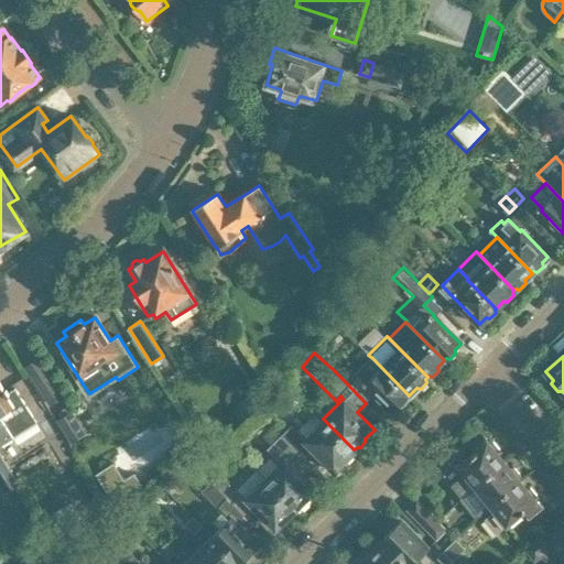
[(408,397),(409,396),(372,358),(354,373),(351,371),(333,369),(366,403),(375,393),(393,411),(399,405),(402,407),(409,400),(408,397)]
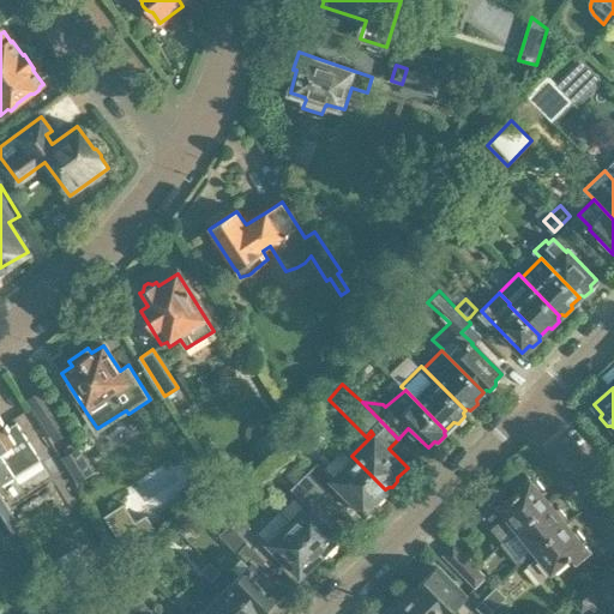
[(42,391),(41,391),(28,399),(53,439),(67,429),(42,391)]
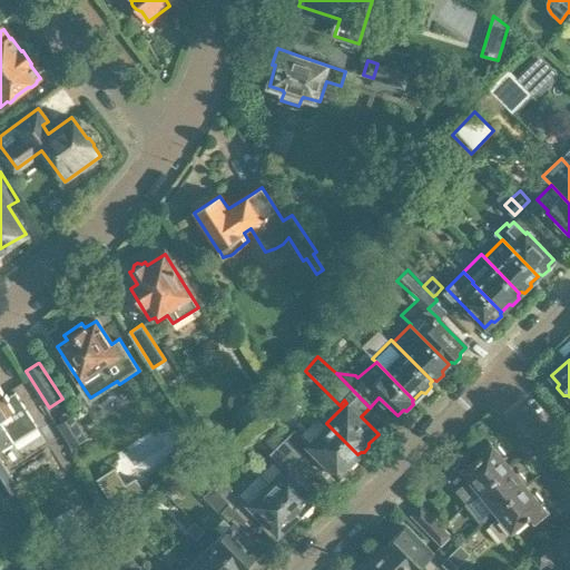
[(8,399),(0,386),(0,451),(37,428),(16,393),(8,399)]
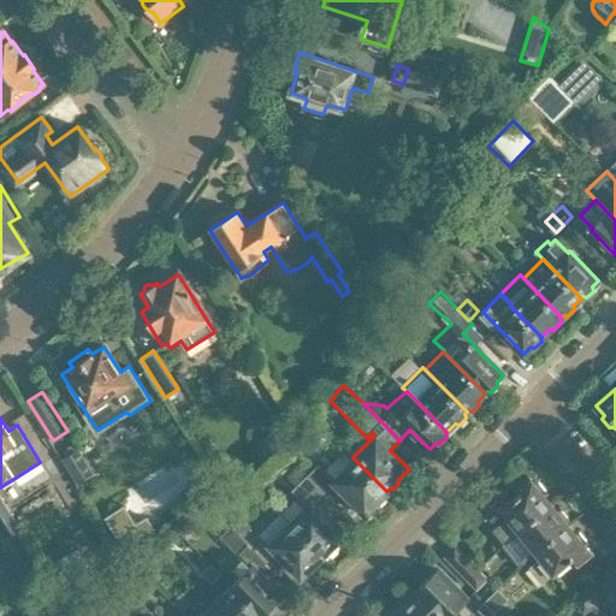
[(61,460),(77,484),(94,473),(78,449),(61,460)]
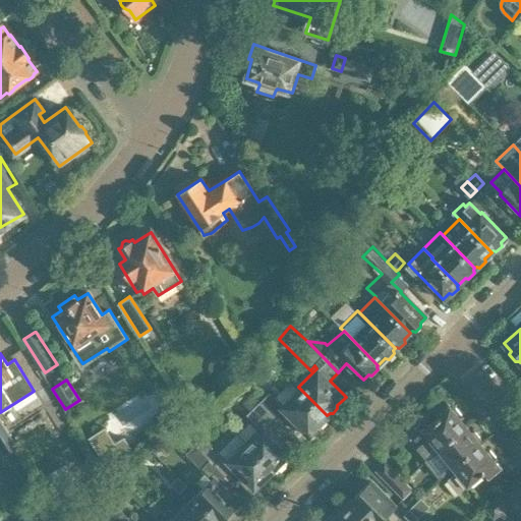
[(327,415),(298,387),(280,405),(308,433),(317,425),(320,425),(325,420),(325,417),(327,415)]
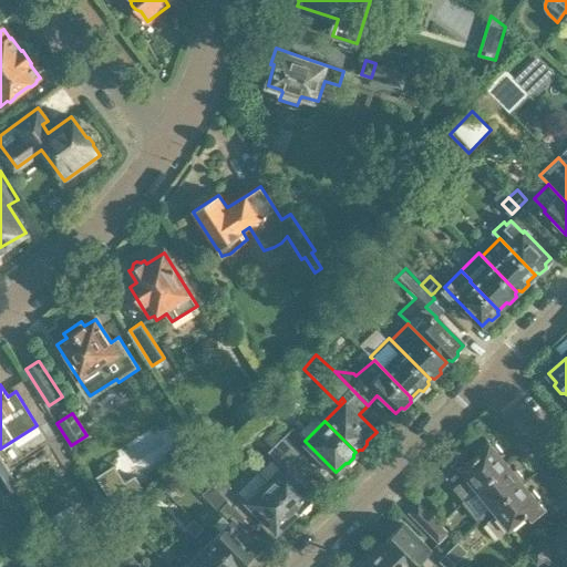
[(285,440),(291,447),(291,446),(301,435),(295,430),(285,440)]
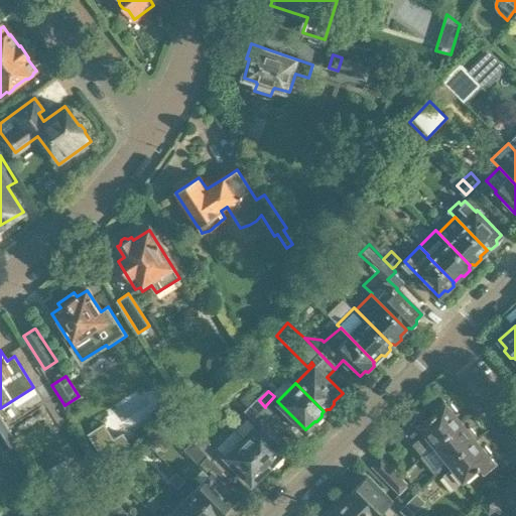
[(424,434),(412,444),(421,456),(432,444),(461,421),(456,414),(456,410),(450,404),(446,404),(442,398),(429,408),(433,412),(417,425),(424,434)]
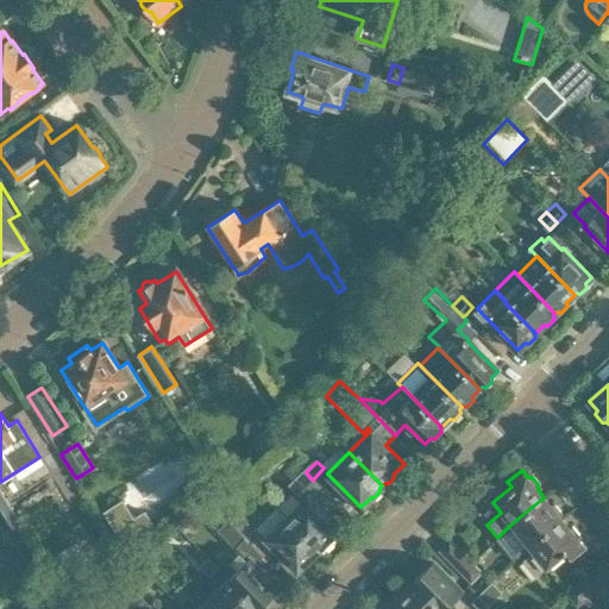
[(305,501),(288,518),(319,548),(322,546),(325,546),(331,540),(331,537),(340,527),(321,508),(332,498),(313,479),(313,481),(306,472),(305,471),(290,485),(305,501)]
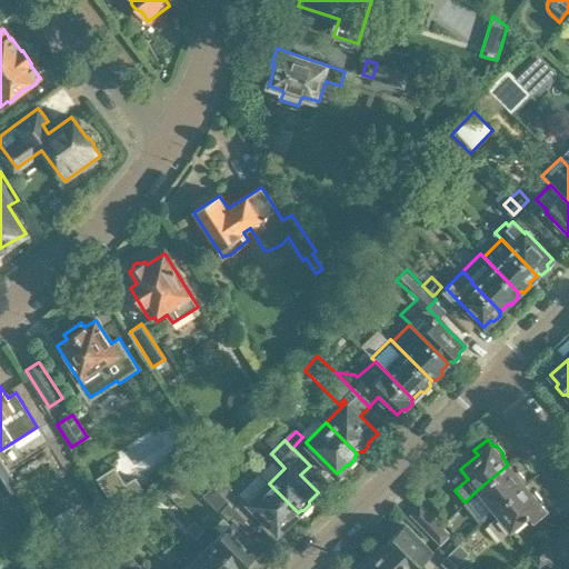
[(19,488),(0,457),(0,490),(5,498),(19,488)]
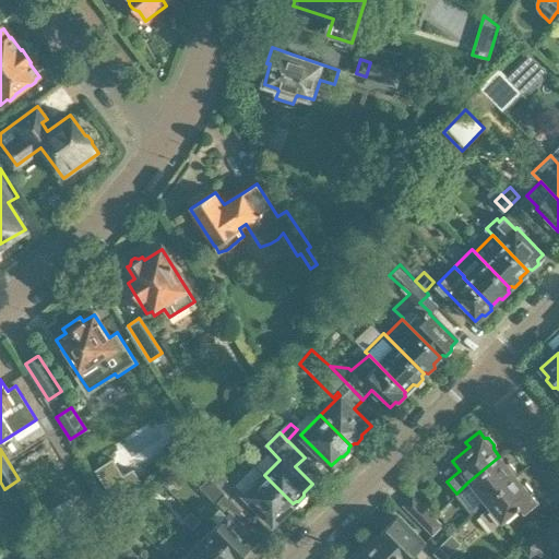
[(183,453),(179,458),(188,466),(192,463),(183,453)]
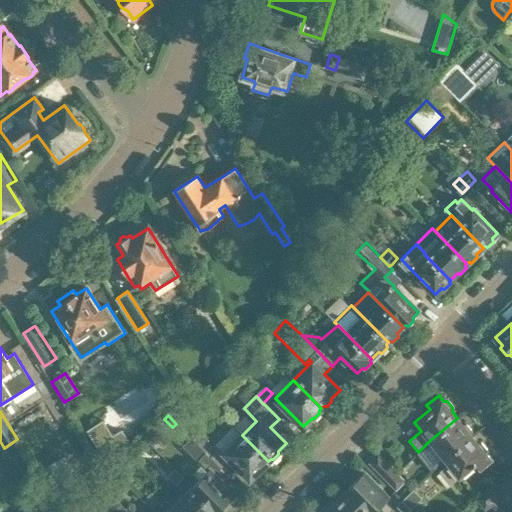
[(418,452),(417,453),(432,471),(444,459),(472,436),(471,435),(472,431),(467,425),(463,425),(457,418),(429,441),(418,452)]
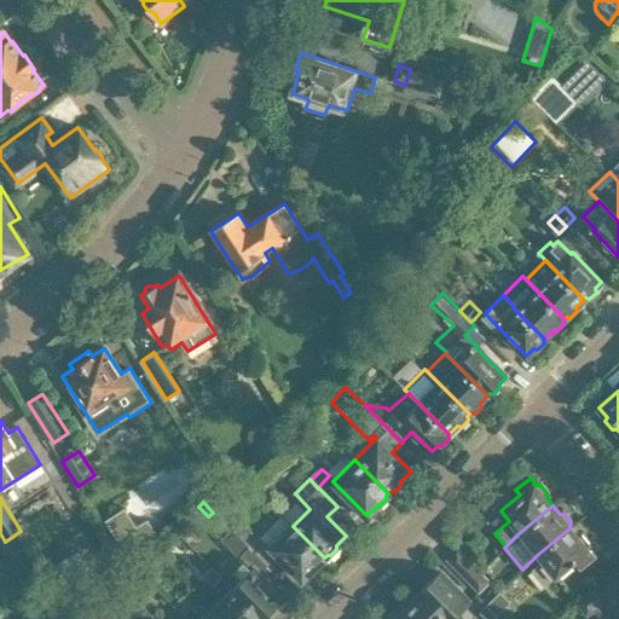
[(126,509),(105,521),(128,559),(149,545),(146,542),(158,534),(149,520),(138,527),(126,509)]
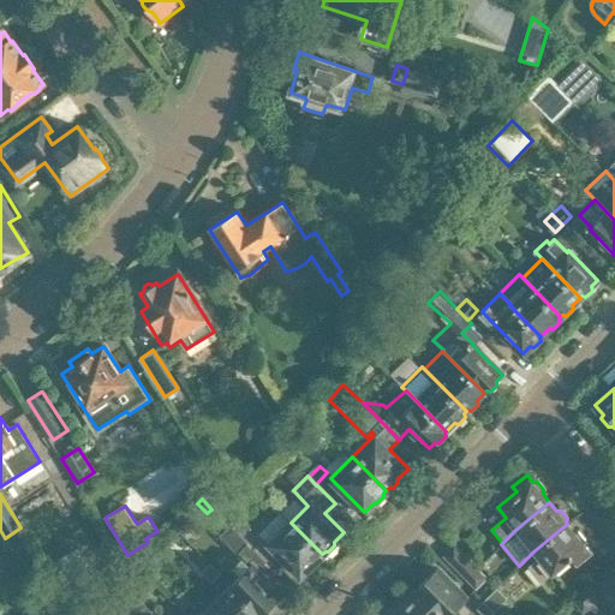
[(291,523),(288,520),(280,512),(260,532),(246,518),(243,521),(237,517),(230,524),(230,525),(266,562),(276,551),(300,577),(310,567),(314,568),(320,561),(320,556),(322,554),(291,523)]
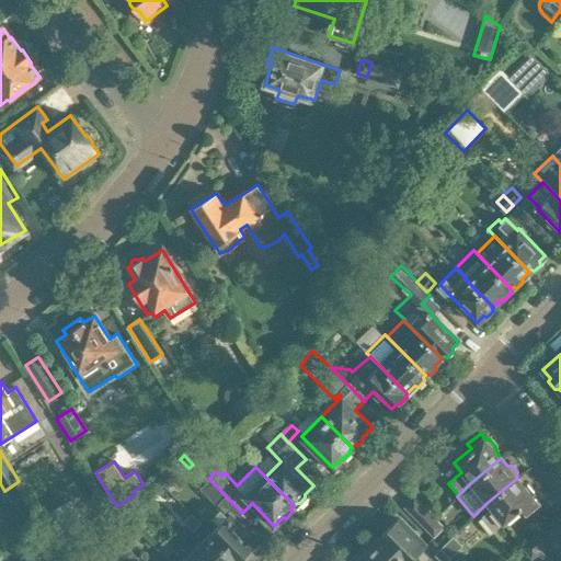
[(524,485),(517,478),(487,503),(491,508),(482,516),(494,530),(503,524),(504,524),(523,510),(526,513),(538,503),(533,496),(534,492),(528,485),(524,485)]
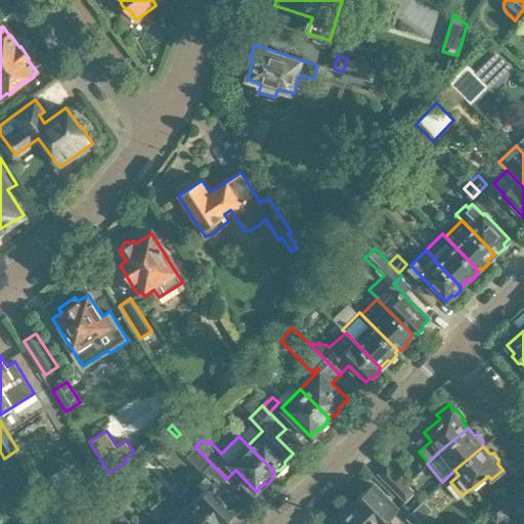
[(217,488),(226,479),(195,447),(187,455),(207,475),(199,482),(205,488),(195,498),(221,523),(222,523),(223,523),(227,523),(231,519),(232,515),(237,509),(217,488)]
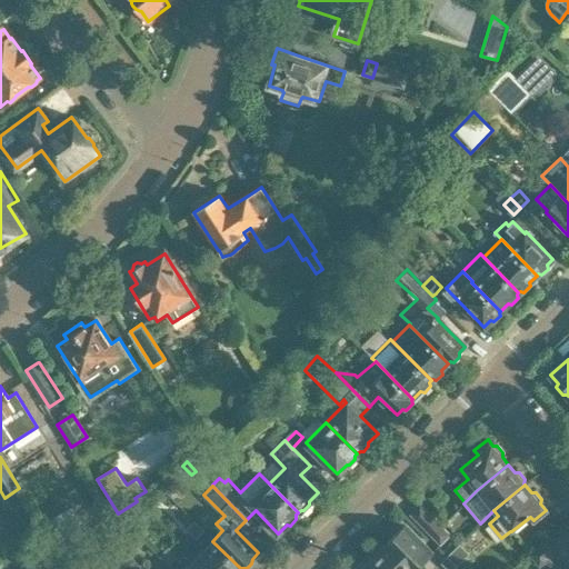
[(419,503),(410,512),(409,513),(432,538),(442,528),(419,503)]
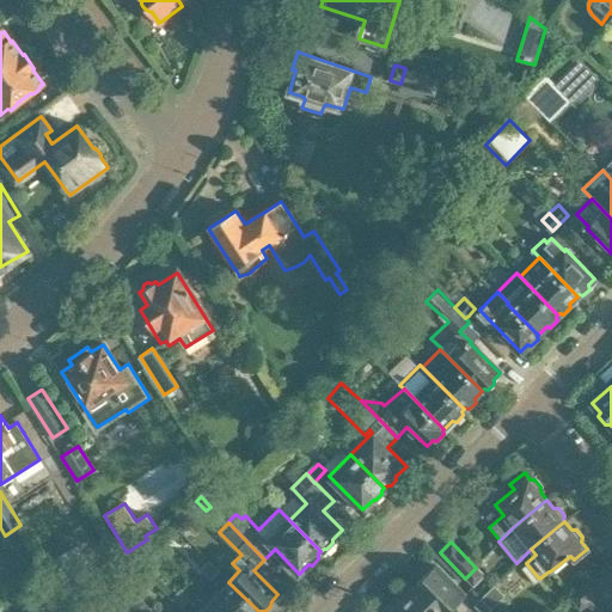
[(79,544),(53,558),(72,592),(98,577),(79,544)]
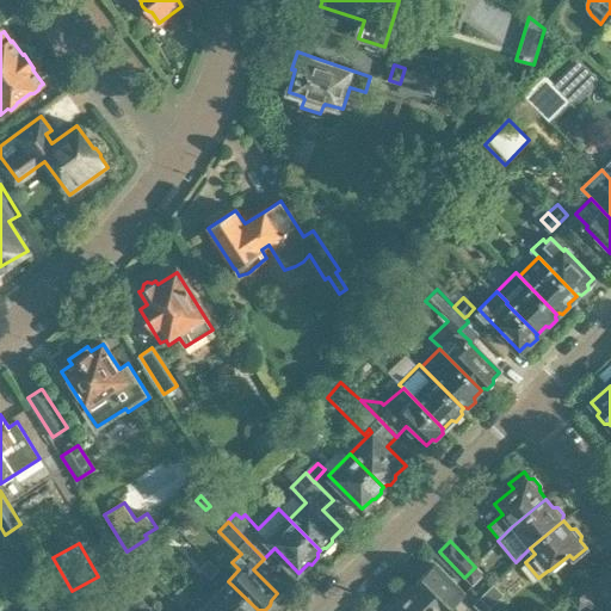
[(209,559),(201,567),(211,578),(220,569),(209,559)]
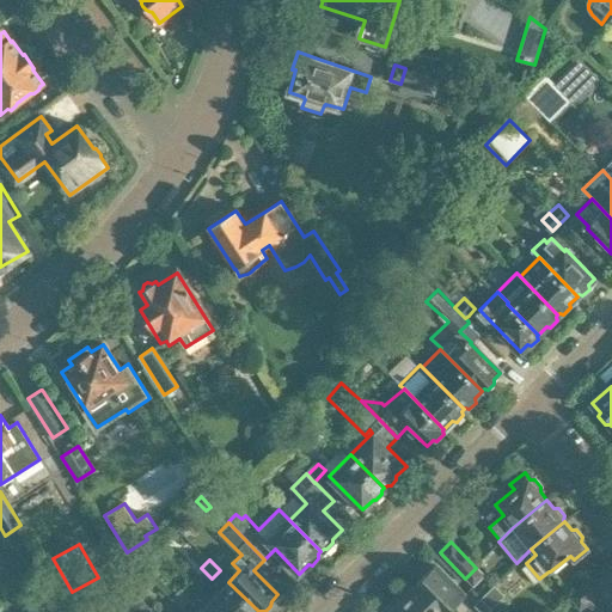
[(422,577),(414,586),(440,611),(447,611),(464,595),(434,565),(432,567),(428,567),(421,574),(422,577)]
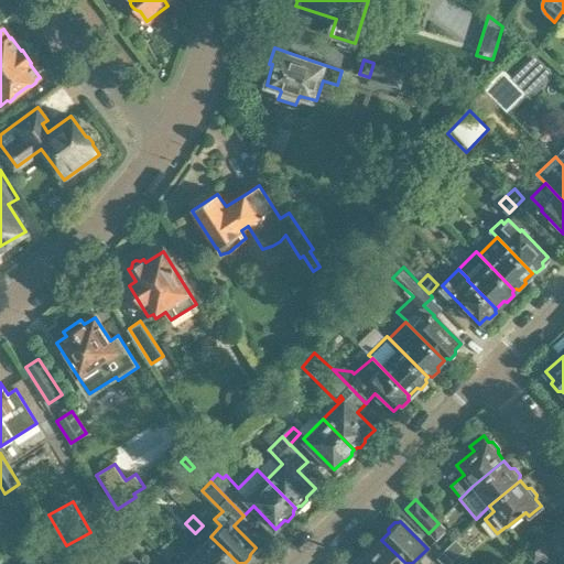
[(454,540),(438,523),(429,533),(444,549),(454,540)]
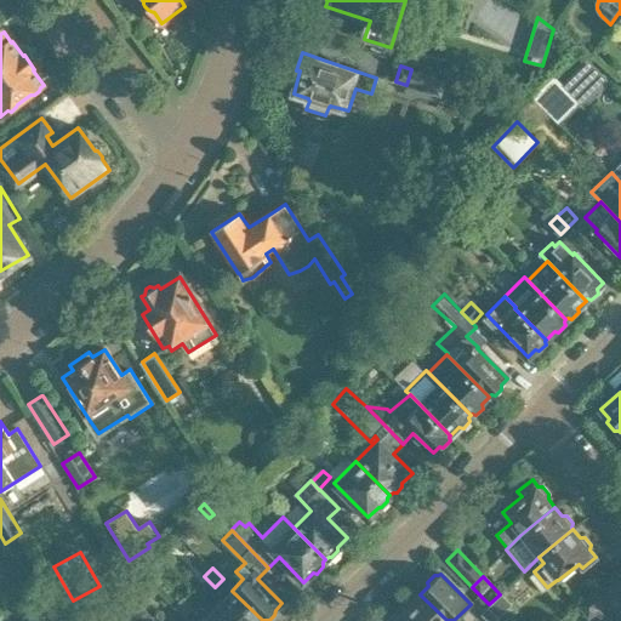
[(149,620),(154,617),(125,587),(115,596),(123,604),(121,607),(135,620),(149,620)]
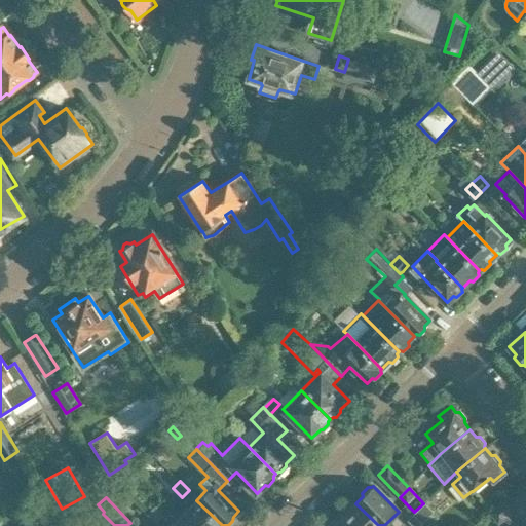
[(499,523),(517,506),(508,497),(490,513),(499,523)]
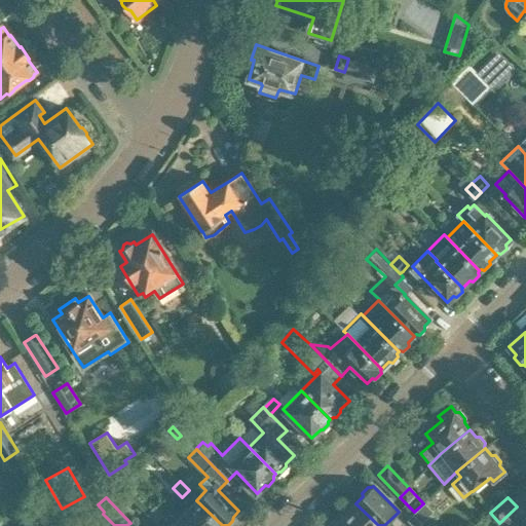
[(222,525),(196,500),(181,516),(190,525),(222,525)]
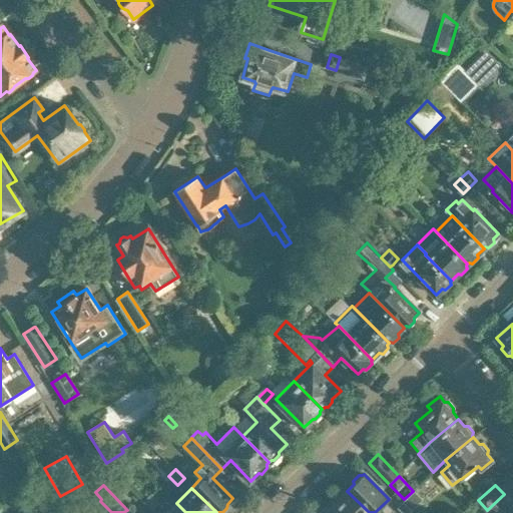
[(369,512),(347,491),(341,497),(337,497),(331,503),(332,506),(331,507),(337,512),(369,512)]
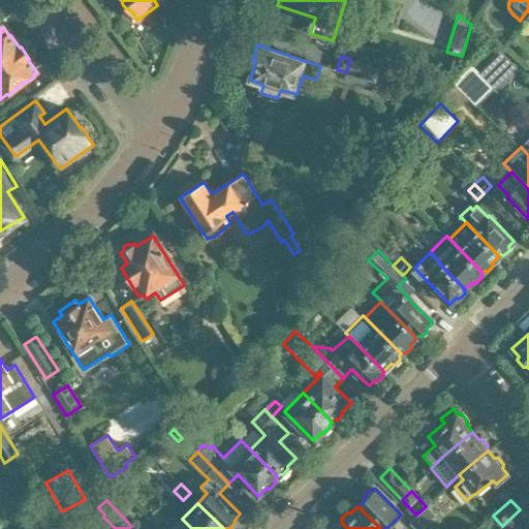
[(421,528),(435,516),(426,506),(416,515),(417,516),(411,523),(416,528),(421,528)]
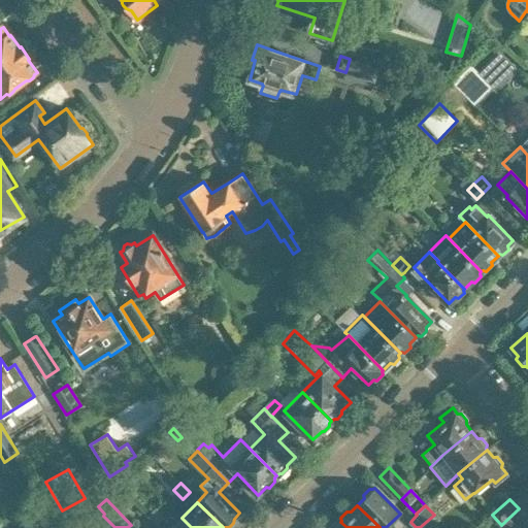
[(156,507),(147,516),(158,525),(165,518),(156,507)]
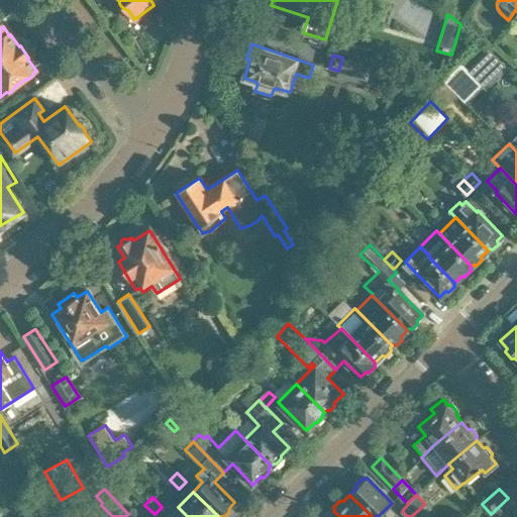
[(187,516),(178,507),(167,516),(187,516)]
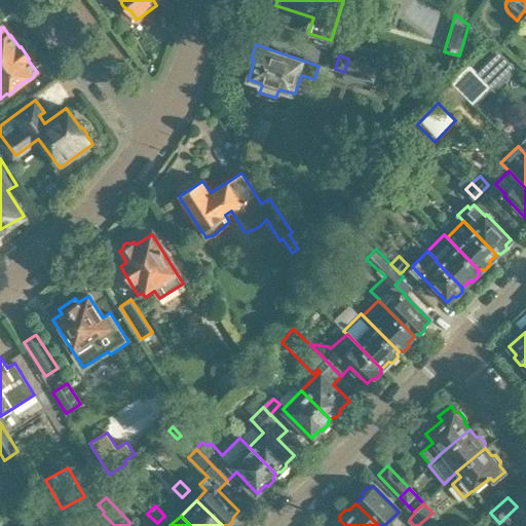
[(103,518),(96,525),(111,525),(103,517),(103,518)]
